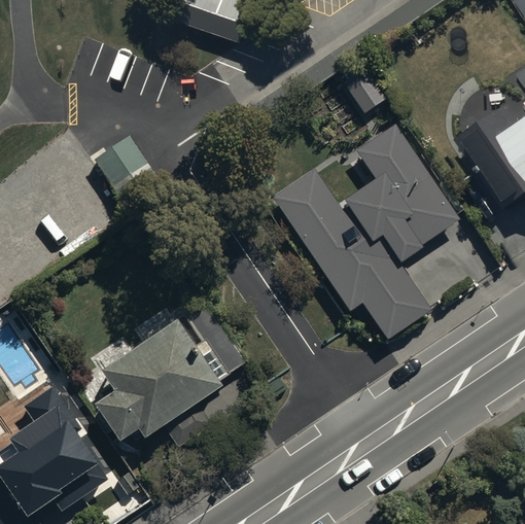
[(369,65),(336,89),(364,128),(396,103),(369,65)]
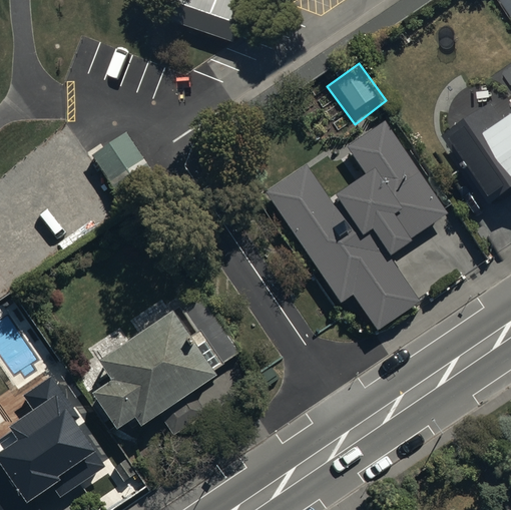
[(493,94),(443,129),(492,200),(502,193),(504,197),(510,192),(510,117),(509,118),(493,94)]
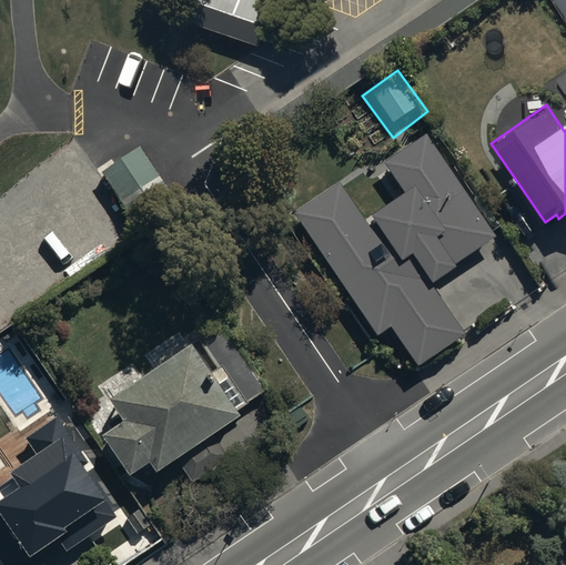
[(341,182),(295,212),(376,334),(393,323),(420,363),(465,332),(432,282),(497,239),(427,134),(384,164),(408,202),(371,228),(341,182)]
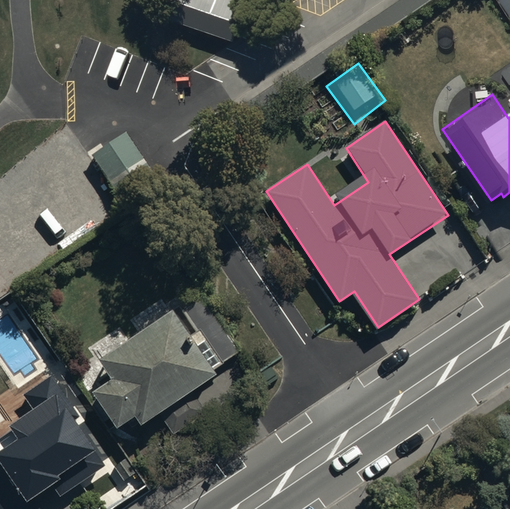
[(168,309),(97,360),(111,379),(88,395),(120,439),(159,411),(172,429),(205,405),(194,390),(212,377),(206,367),(237,345),(198,290),(180,303),(196,326),(185,333),(168,309)]
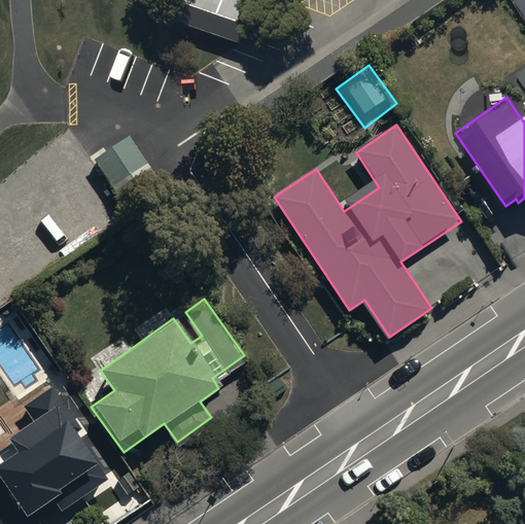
[(40,523),(38,521),(64,501),(63,499),(68,495),(74,503),(106,481),(74,439),(83,431),(51,388),(25,406),(39,427),(0,455),(0,523),(40,523)]
